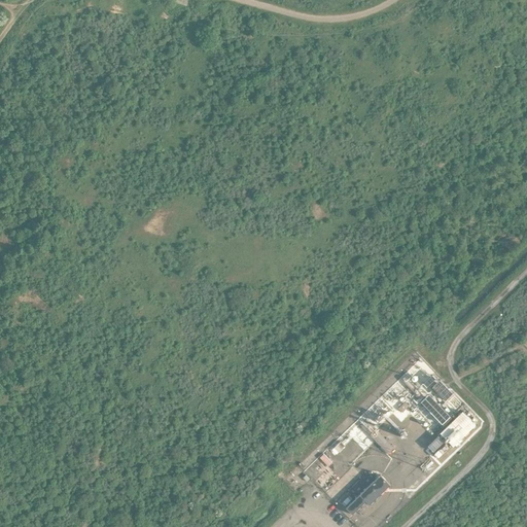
[(429,395),(422,402),(445,424),(452,417),(429,395)]
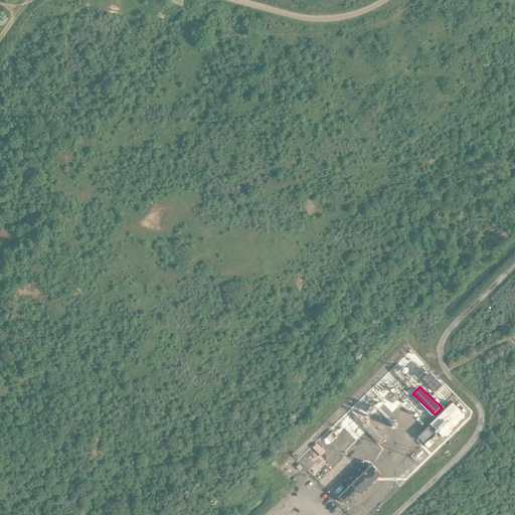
[(443,436),(450,428),(456,422),(464,415),(452,403),(431,423),(443,436)]
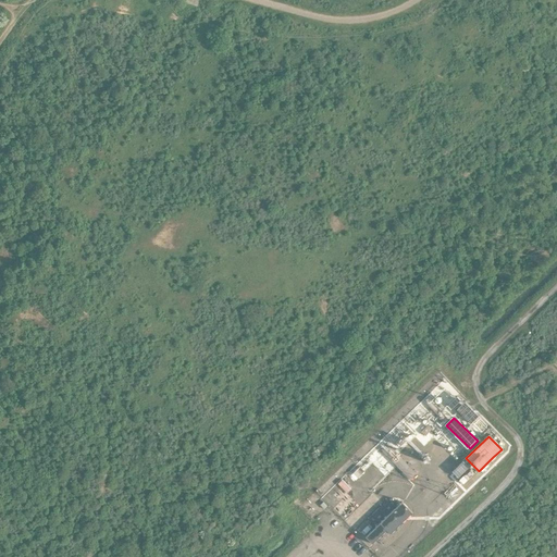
[(417,473),(386,443),(380,449),(410,480),(417,473)]
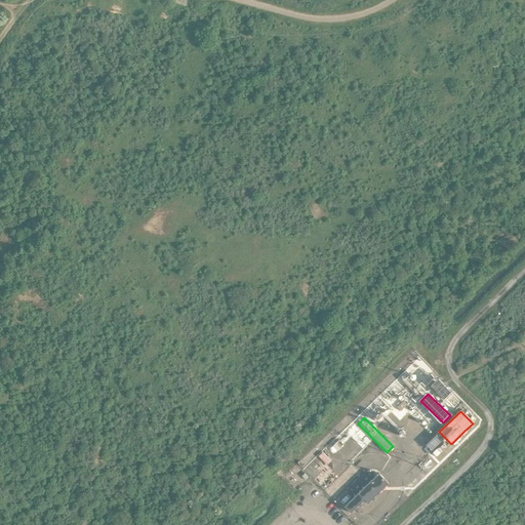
[(342,443),(338,439),(332,446),(337,450),(344,444),(342,443)]
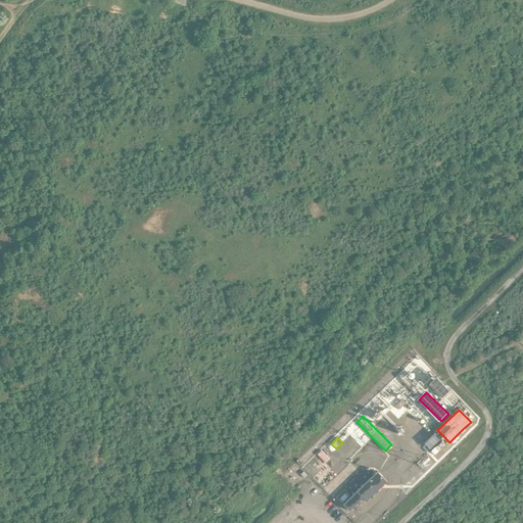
[(317,454),(331,468),(338,462),(324,447),(317,454)]
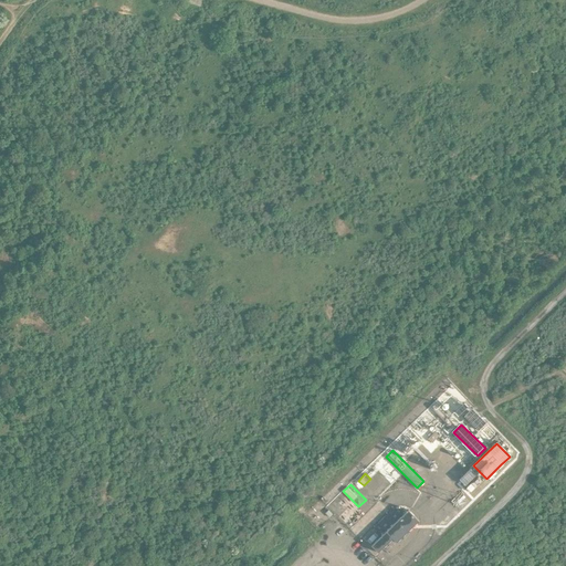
[(381,526),(385,531),(405,512),(400,507),(389,520),(381,526)]
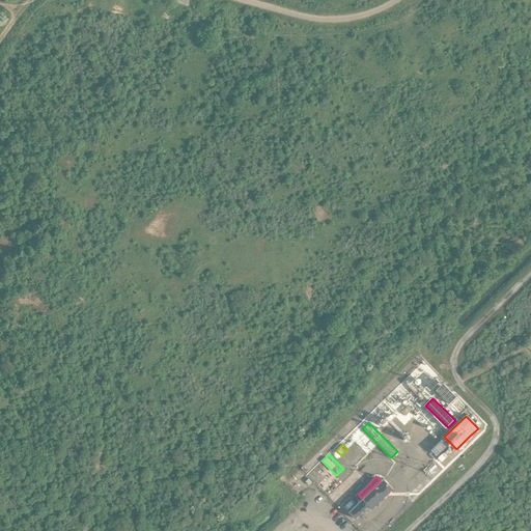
[(368,505),(372,509),(393,488),(383,478),(348,511),(355,519),(368,505)]
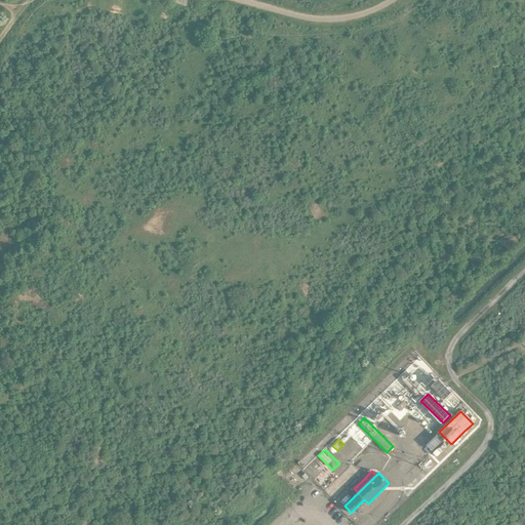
[(352,490),(354,488),(361,482),(357,478),(349,487),(352,490)]
